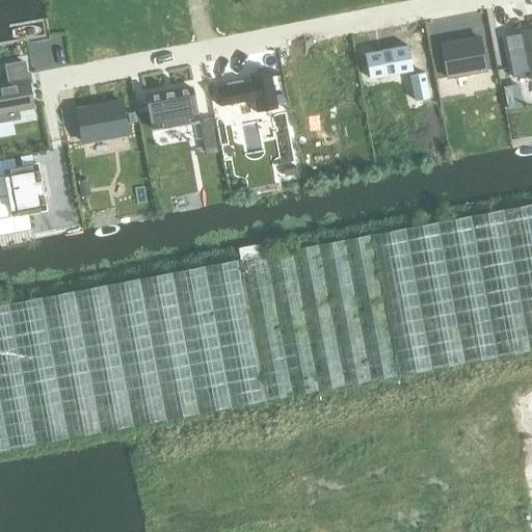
[(531,32),(504,38),(512,78),(526,76),(525,74),(526,74),(529,73),(528,71),(531,69),(531,32)]
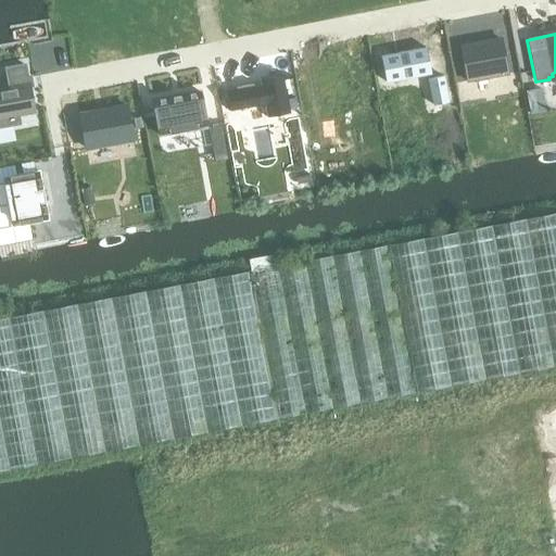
[(498,38),(460,45),(467,80),(506,74),(498,38)]
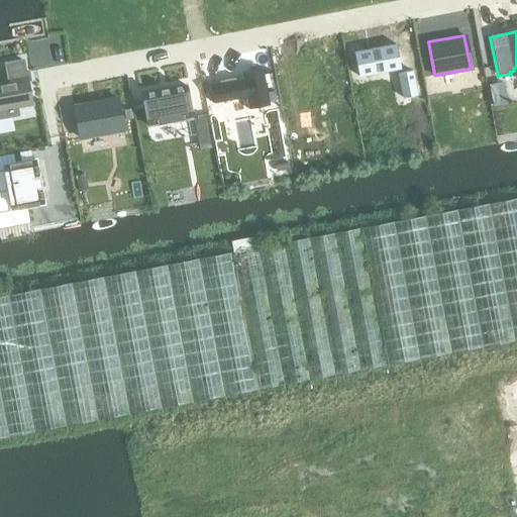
[(396,43),(354,52),(358,76),(400,68),(396,43)]
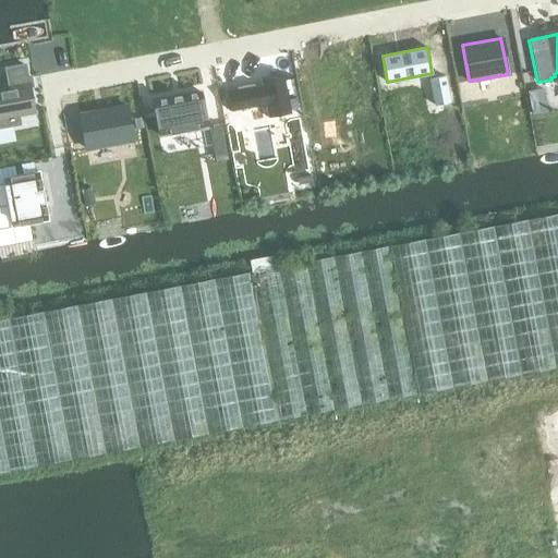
[(11,86),(0,88),(0,124),(19,122),(17,113),(34,111),(25,64),(7,68),(11,86)]
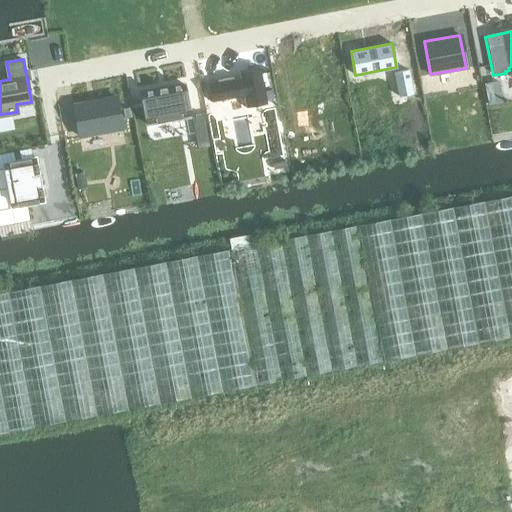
[(216,82),(208,83),(211,102),(242,98),(244,108),(267,104),(261,67),(237,71),(239,78),(234,79),(234,75),(216,78),(216,82)]
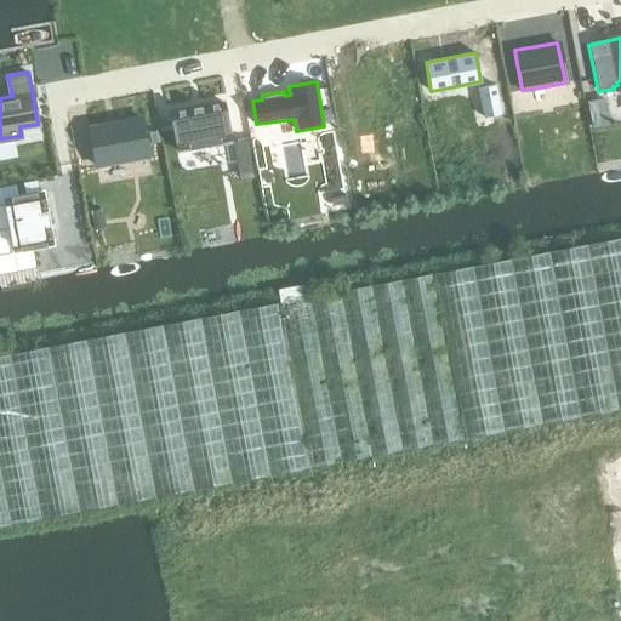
[(495,85),(478,87),(484,117),(500,114),(495,85)]
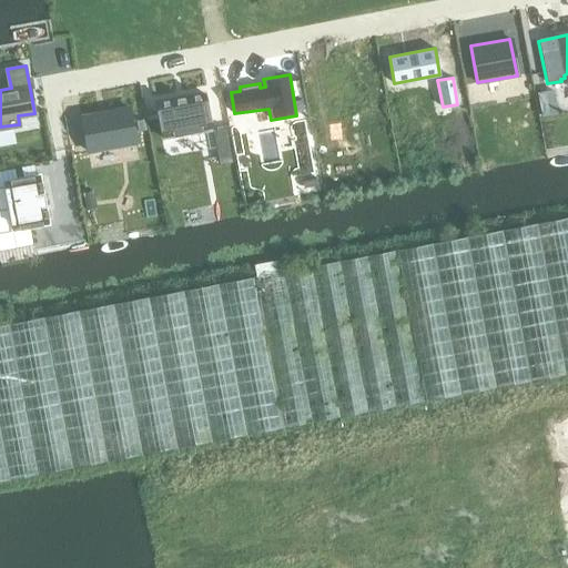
[(553,90),(538,93),(543,115),(557,113),(553,90)]
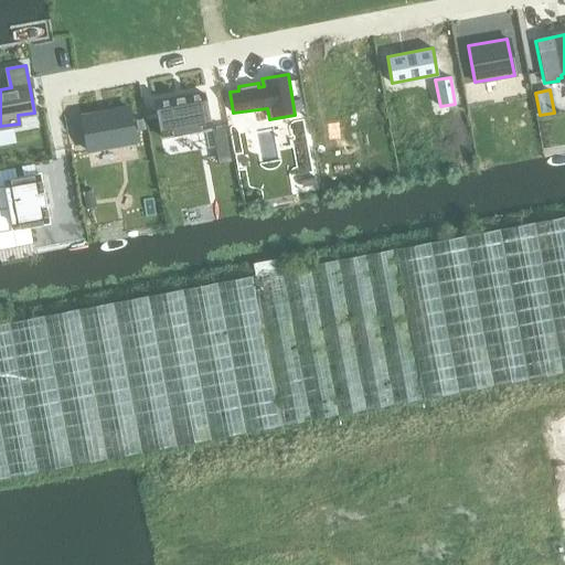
[(203,93),(155,102),(161,137),(210,128),(203,93)]
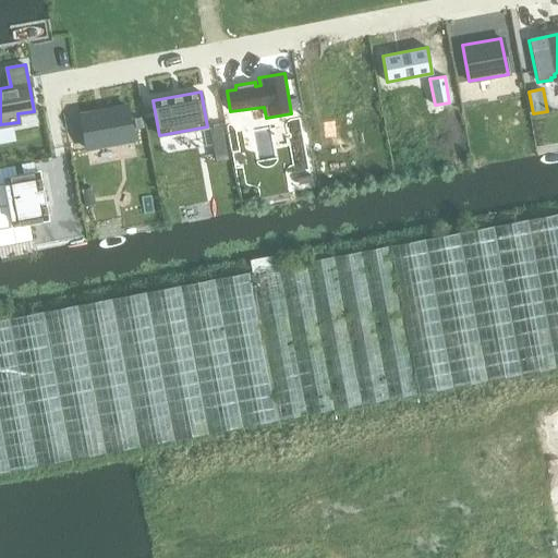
[(126,106),(80,114),(86,148),(133,140),(126,106)]
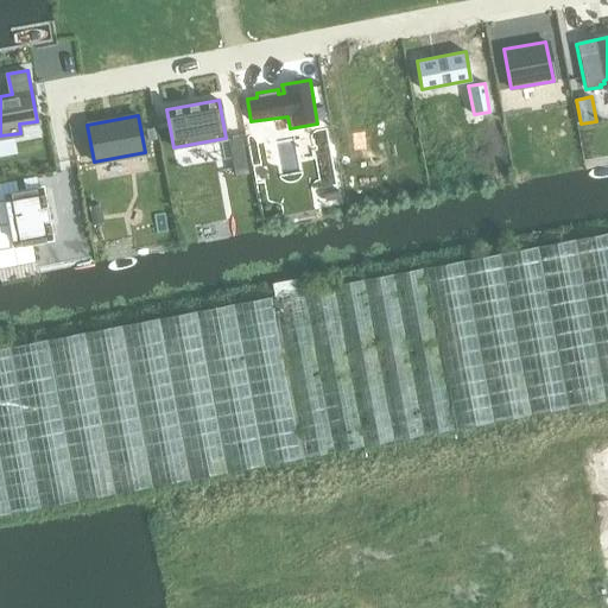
[(245,154),(230,157),(234,176),(248,173),(245,154)]
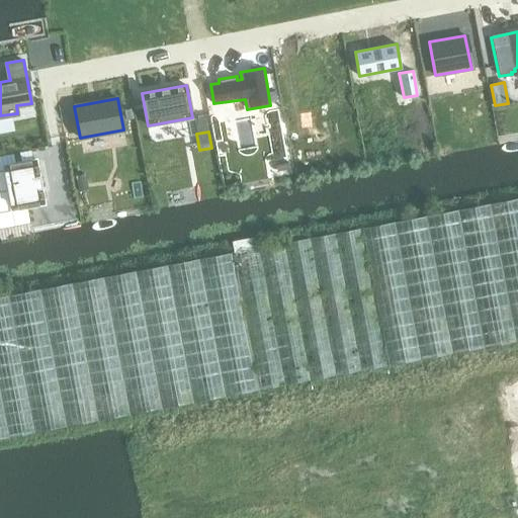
[(21,162),(3,165),(11,209),(45,203),(35,159),(32,160),(30,151),(19,153),(21,162)]
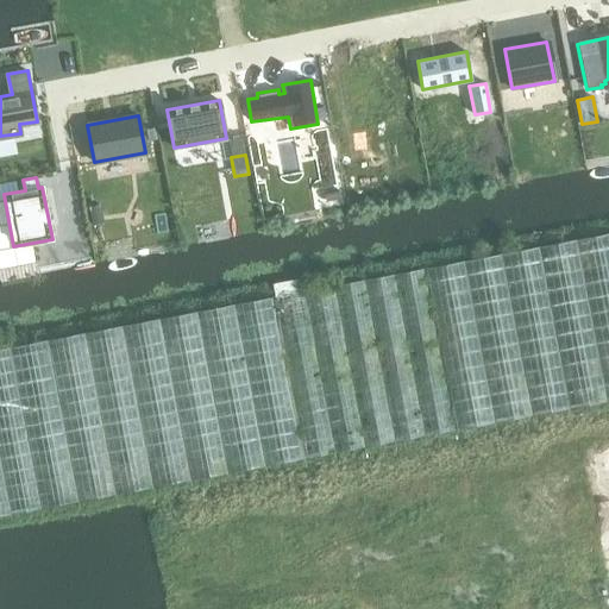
[(0,515),(608,400),(608,232),(302,292),(0,349),(0,515)]
